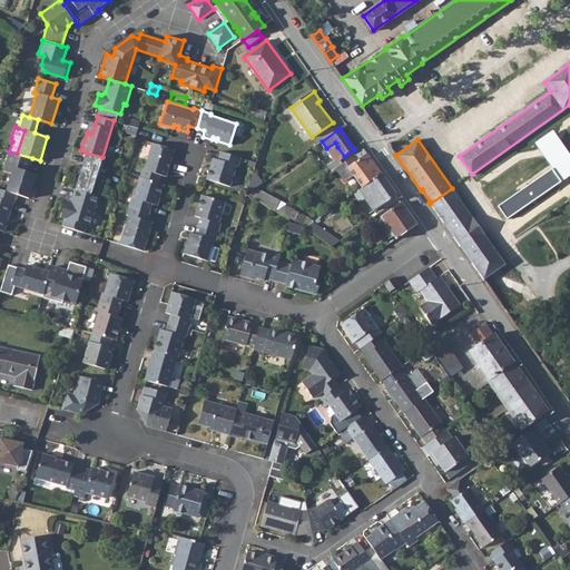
[(330,153),(337,147),(335,143),(326,148),(330,153)]
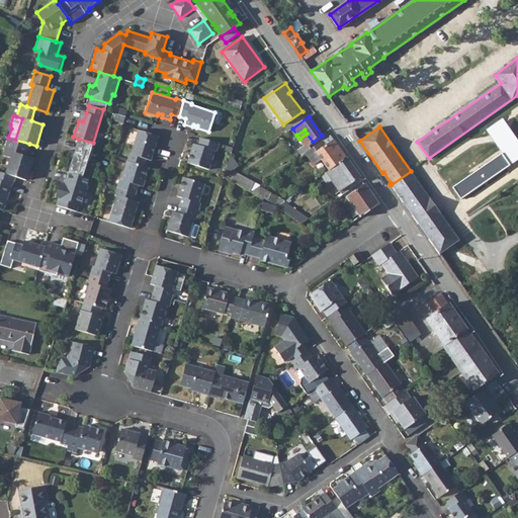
[(158,137),(138,131),(127,162),(143,166),(145,160),(150,162),(153,153),(150,152),(152,148),(154,149),(158,137)]
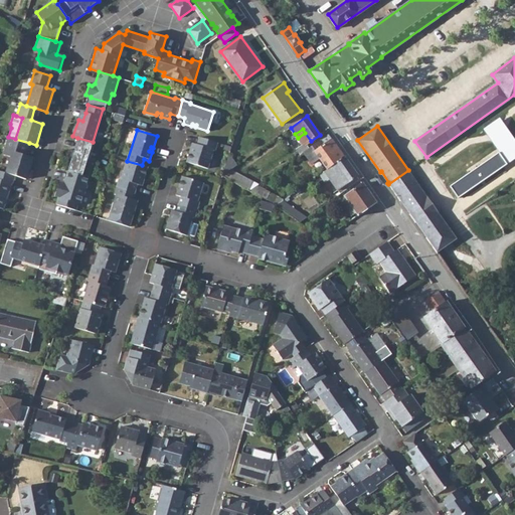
[(217,141),(199,135),(197,143),(192,141),(187,161),(208,166),(213,148),(215,149),(217,141)]
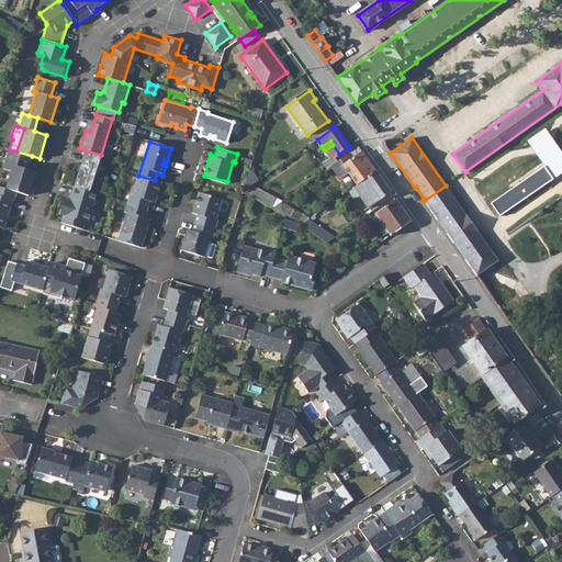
[(346,169),(357,186),(377,171),(359,147),(332,165),(338,175),(346,169)]
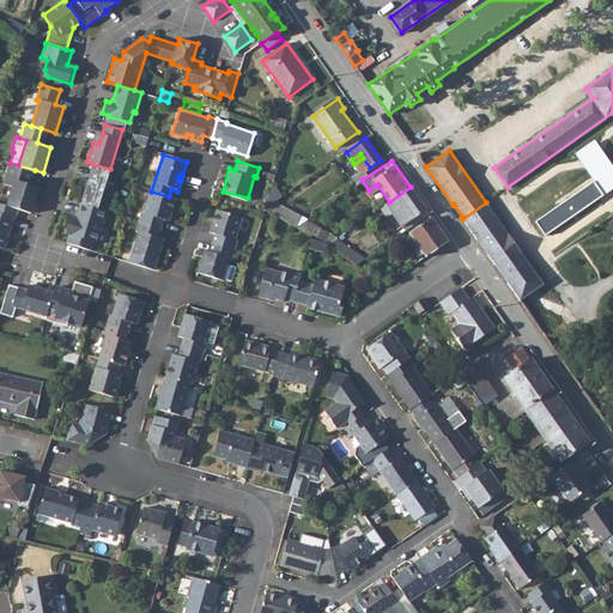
[(17,208),(31,213),(38,187),(30,184),(35,170),(18,165),(10,163),(4,183),(12,186),(6,205),(17,208)]
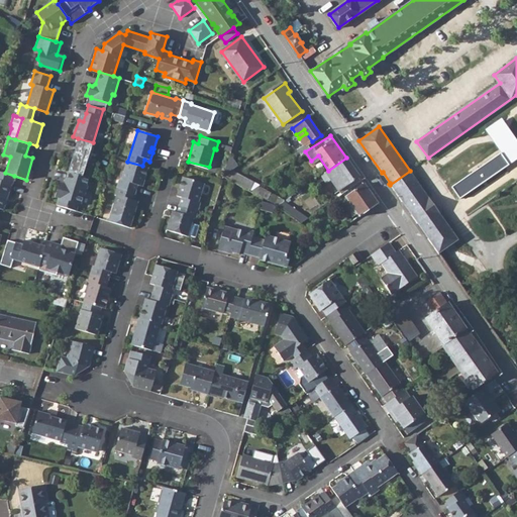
[(72,159),(68,172),(82,176),(93,142),(78,138),(74,150),(70,149),(67,158),(72,159)]
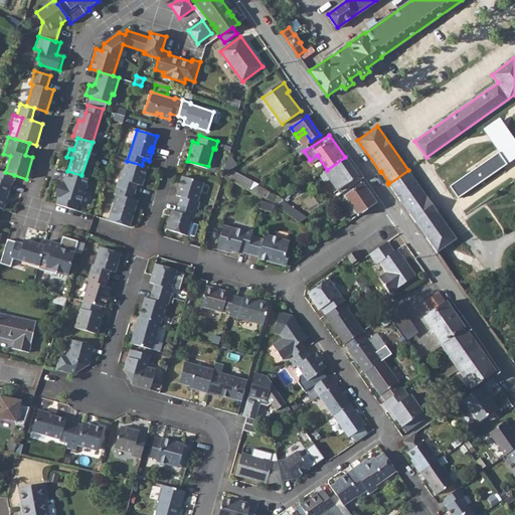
[(228,153),(221,176),(234,167),(237,165),(228,153)]
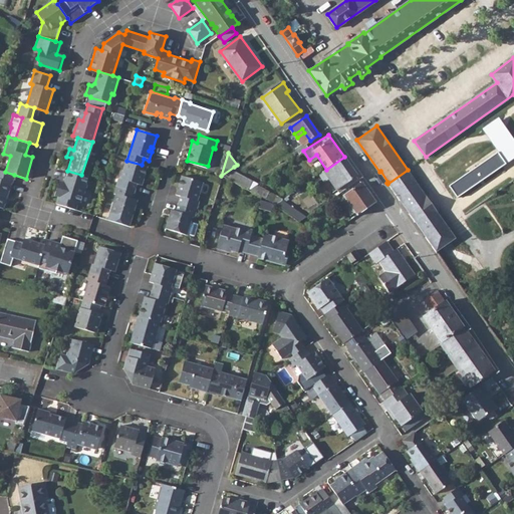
[(324,171),(337,190),(357,176),(344,157),(326,170),(324,171)]
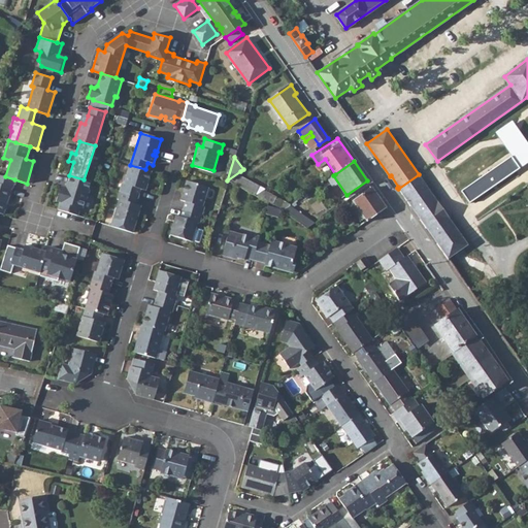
[(151,171),(145,169),(130,165),(129,164),(123,184),(121,183),(119,191),(137,197),(139,189),(144,191),(151,171)]
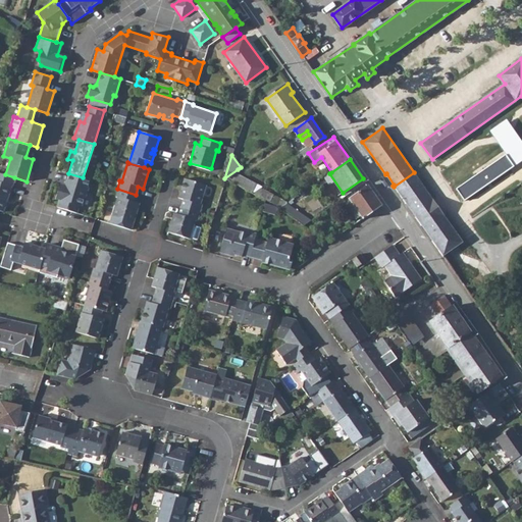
[(224,178),(241,187),(245,183),(250,178),(238,169),(224,178)]
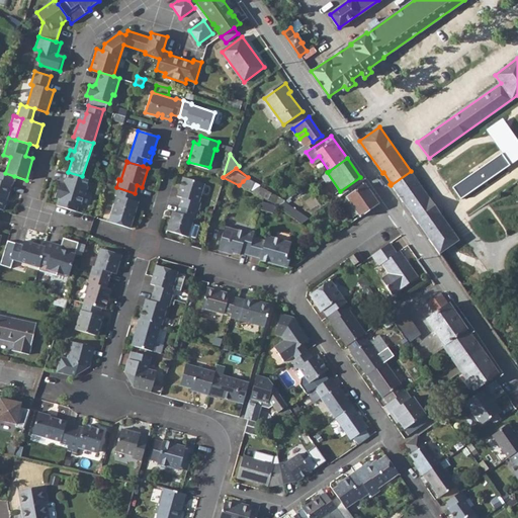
[(0,208),(3,209),(11,184),(12,184),(14,176),(5,173),(0,171),(0,208)]
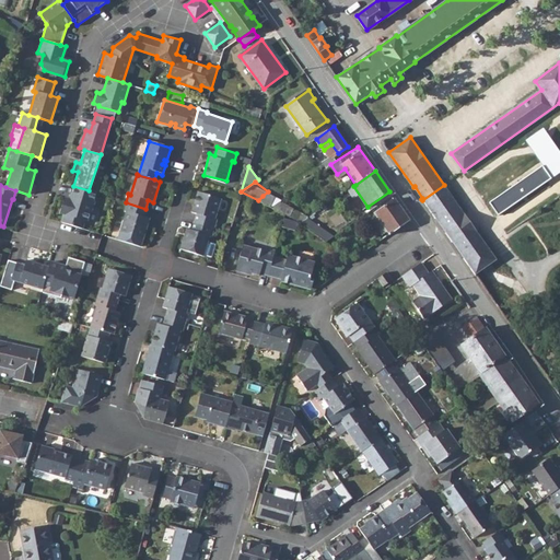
[(435,216),(446,232),(444,233),(452,243),(453,241),(464,257),(463,258),(475,275),(497,259),(475,231),(476,230),(464,213),(463,214),(455,202),(456,201),(444,185),(422,200),(433,217),(435,216)]
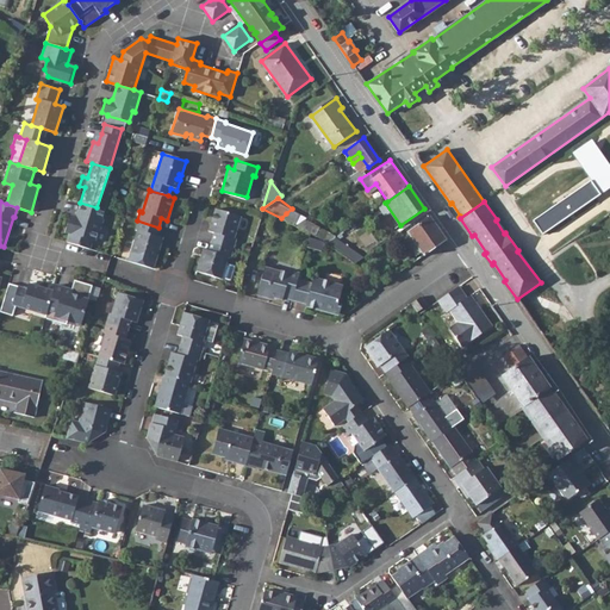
[(101,218),(104,210),(97,207),(80,203),(78,212),(80,213),(78,217),(70,215),(64,232),(69,234),(66,242),(89,249),(92,241),(94,241),(98,230),(99,230),(103,219),(101,218)]
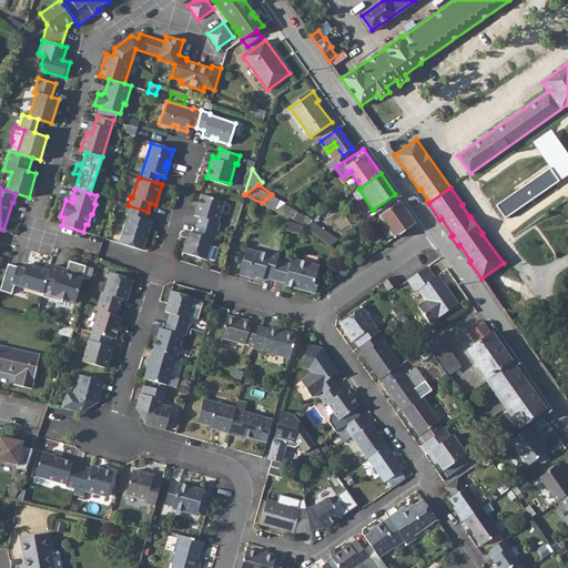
[(229,201),(205,194),(200,215),(205,216),(202,225),(223,231),(225,222),(223,221),(229,201)]
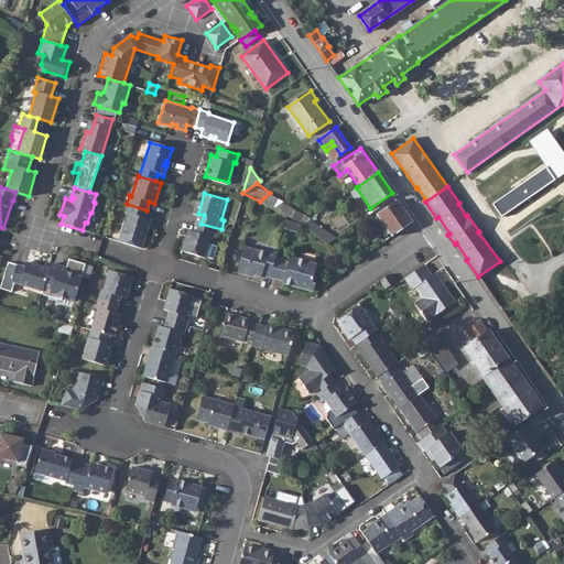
[(269,199),(264,197),(260,202),(273,208),(279,204),(270,198),(269,199)]
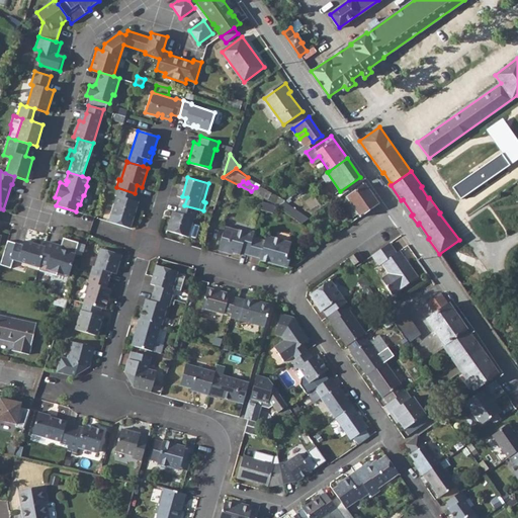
[(347,197),(360,217),(378,203),(365,184),(347,197)]
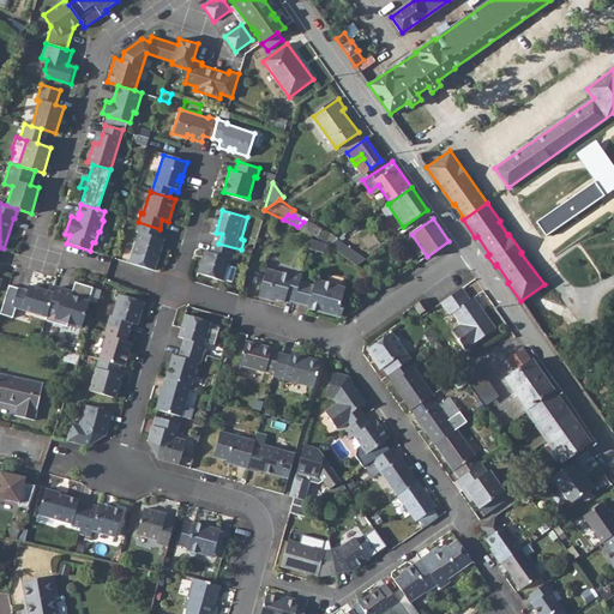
[(137,233),(130,254),(156,263),(163,240),(157,238),(160,229),(138,222),(134,232),(137,233)]
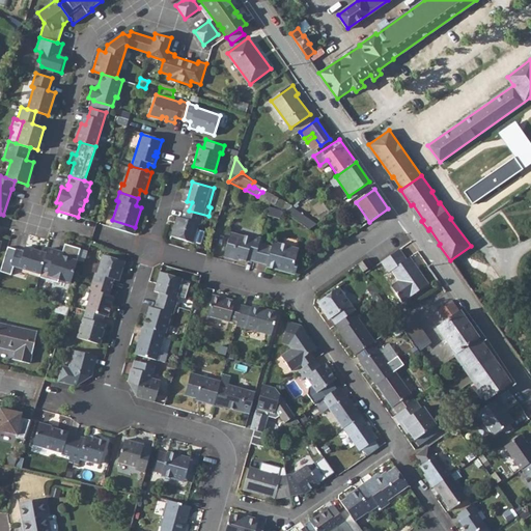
[(257,196),(277,206),(279,202),(275,200),(275,199),(262,192),(257,196)]
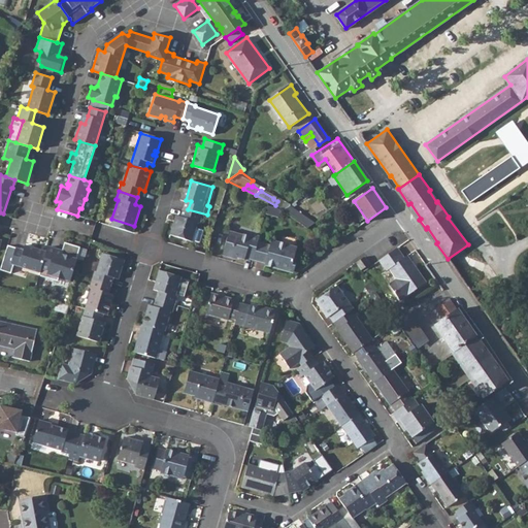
[(281,197),(277,201),(275,205),(284,210),(291,204),(281,197)]
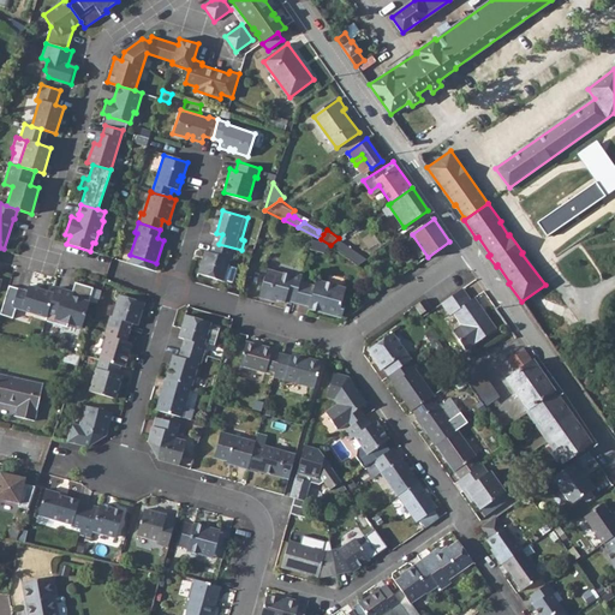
[(242,250),(219,244),(216,252),(212,251),(204,274),(231,281),(237,260),(239,260),(242,250)]
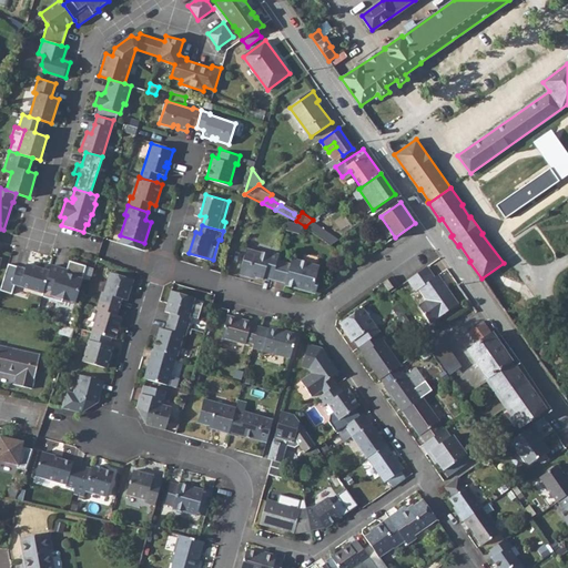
[(313,232),(318,236),(321,232),(322,231),(316,226),(313,232)]
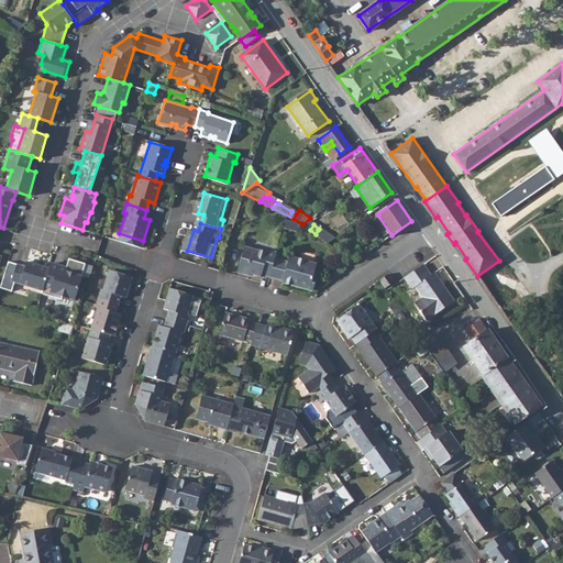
[(321,232),(318,230),(316,234),(327,242),(333,238),(323,229),(321,232)]
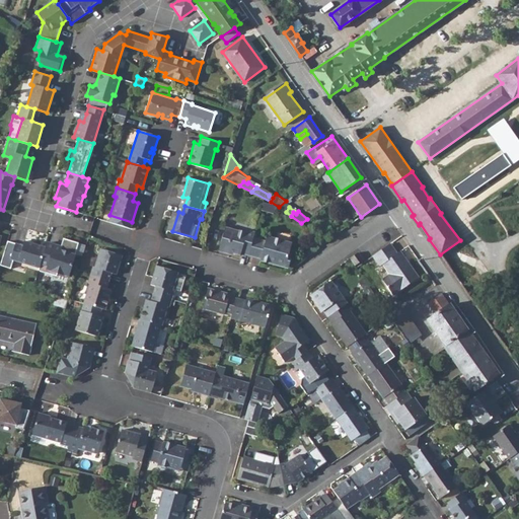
[(228,250),(240,253),(240,251),(248,253),(253,236),(254,231),(245,229),(245,231),(224,225),(217,249),(227,252),(228,250)]
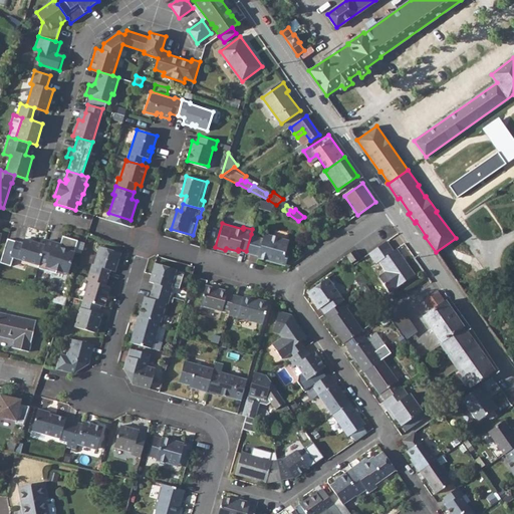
[(257,256),(281,263),(285,261),(287,252),(285,249),(287,239),(264,233),(263,237),(251,234),(246,251),(258,254),(257,256)]
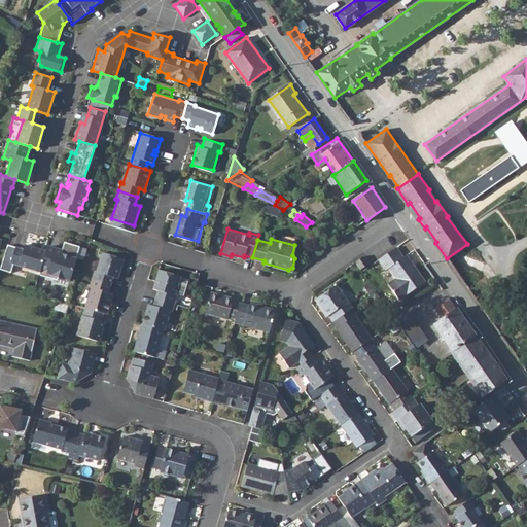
[(61,250),(46,246),(45,251),(39,272),(38,274),(57,280),(58,277),(69,280),(79,247),(64,242),(61,250)]
